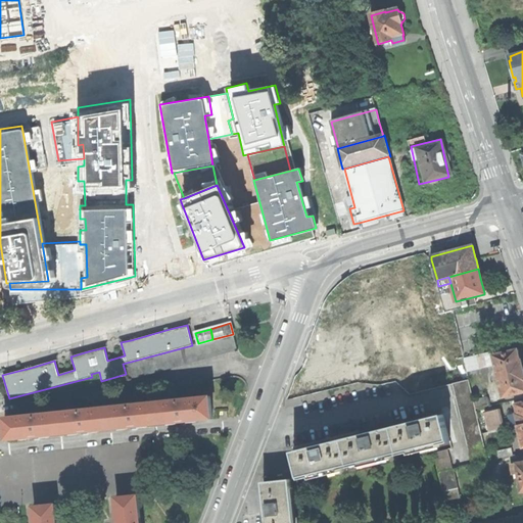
[(123,364),(126,374),(127,379),(237,349),(233,334),(212,339),(198,343),(192,345),(123,364)]
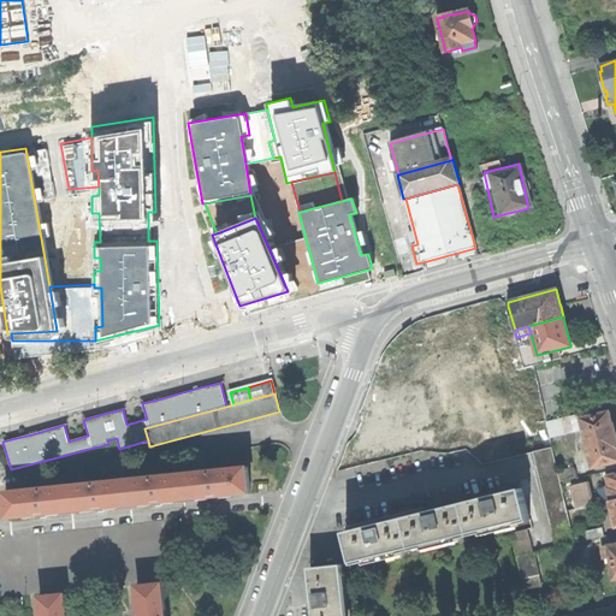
[(588,448),(593,468),(615,462),(615,437),(615,436),(610,412),(581,419),(587,443),(582,444),(584,449),(588,448)]
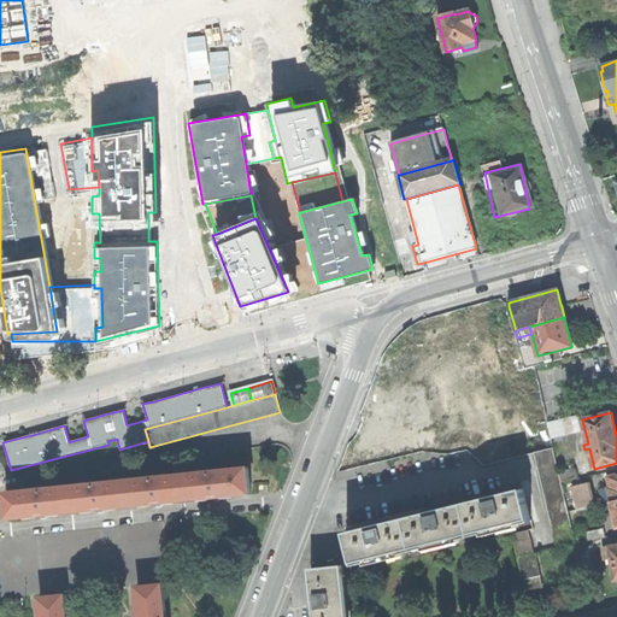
[(577,415),(546,423),(550,439),(581,430),(577,415)]
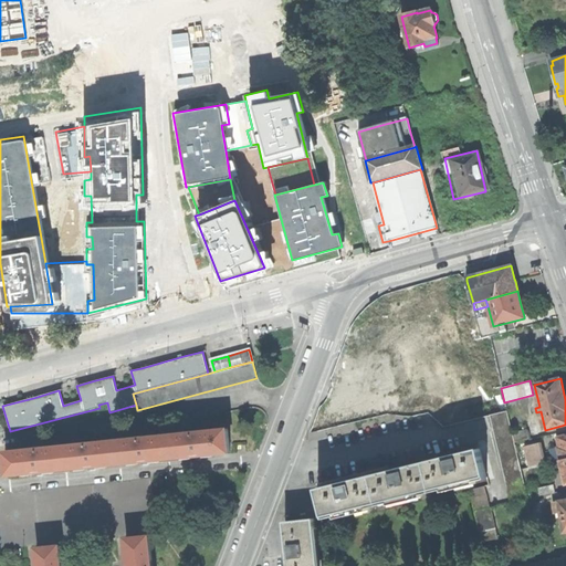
[(486,391),(491,415),(506,411),(504,402),(501,388),(490,390),(486,391)]
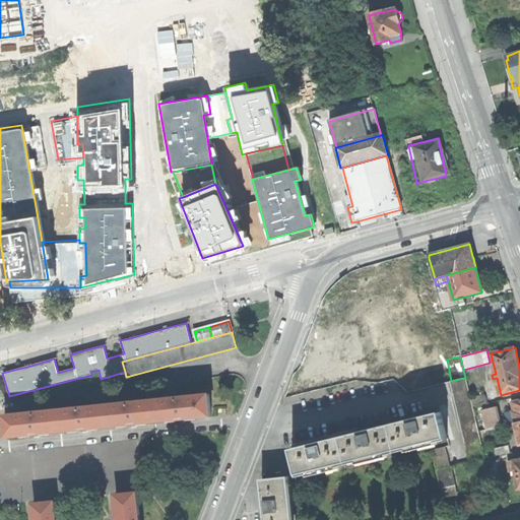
[(429,364),(415,367),(418,382),(433,378),(429,364)]
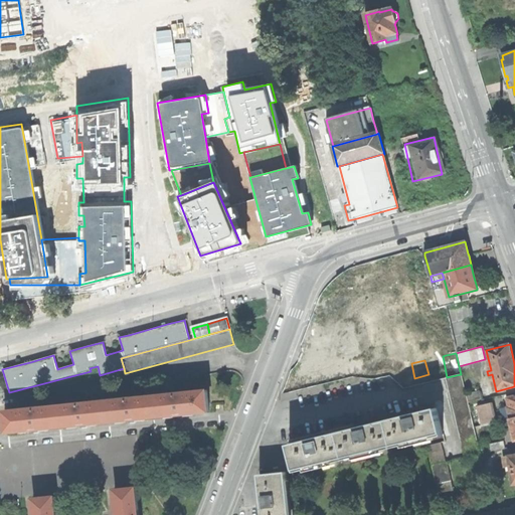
[(446,378),(465,458),(480,454),(474,427),(468,402),(466,394),(461,374),(447,377),(446,378)]
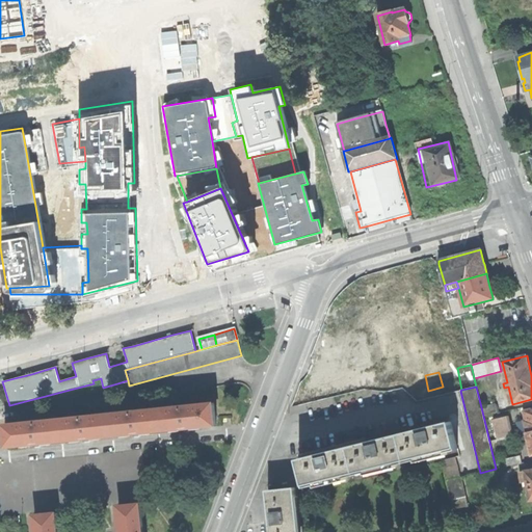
[(159,409),(161,430),(183,428),(189,427),(215,425),(213,403),(159,409)]
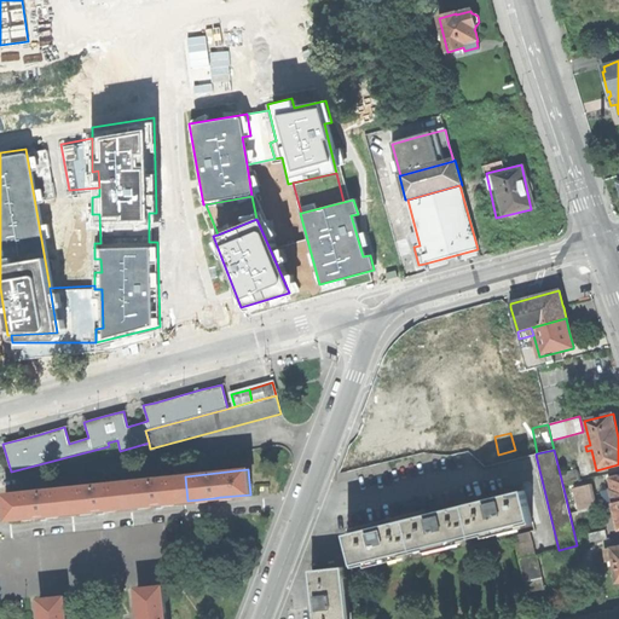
[(577,470),(560,474),(562,484),(579,480),(577,470)]
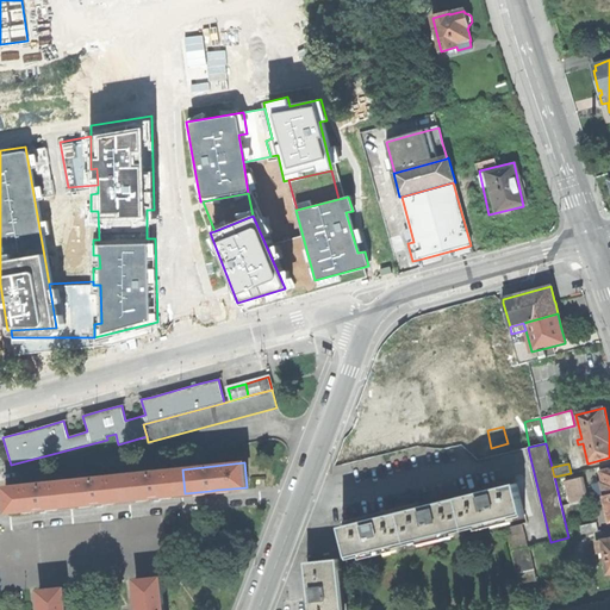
[(182,470),(125,475),(128,499),(154,497),(161,496),(185,493),(182,470)]
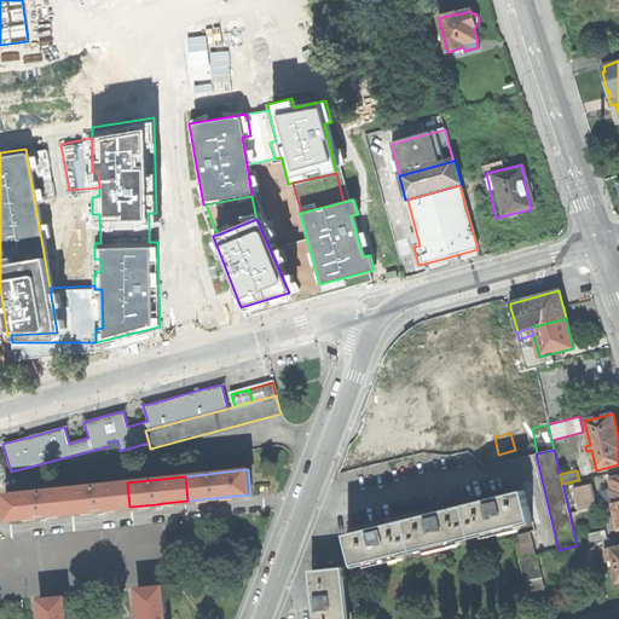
[(105,509),(129,507),(127,482),(69,489),(71,513),(97,510),(105,509)]
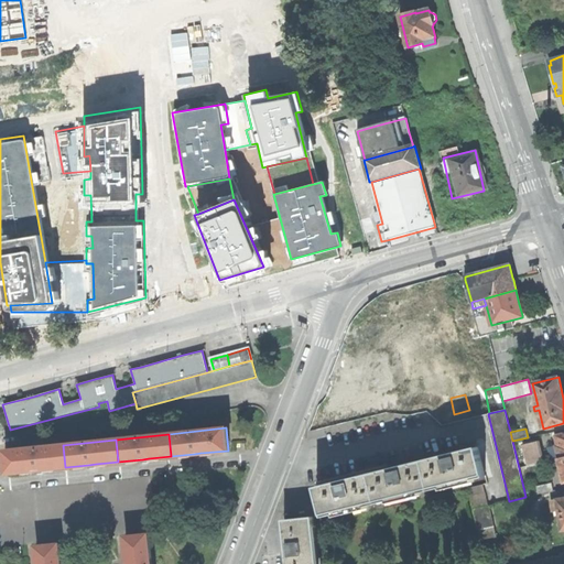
[(523,446),(528,466),(542,463),(538,443),(523,446)]
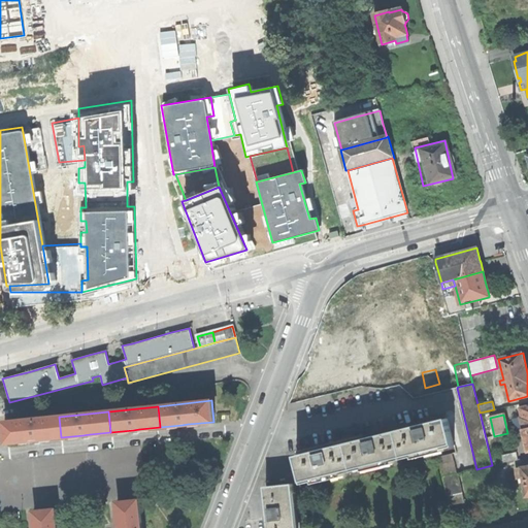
[(59,417),(5,422),(7,442),(34,440),(40,439),(61,437),(59,417)]
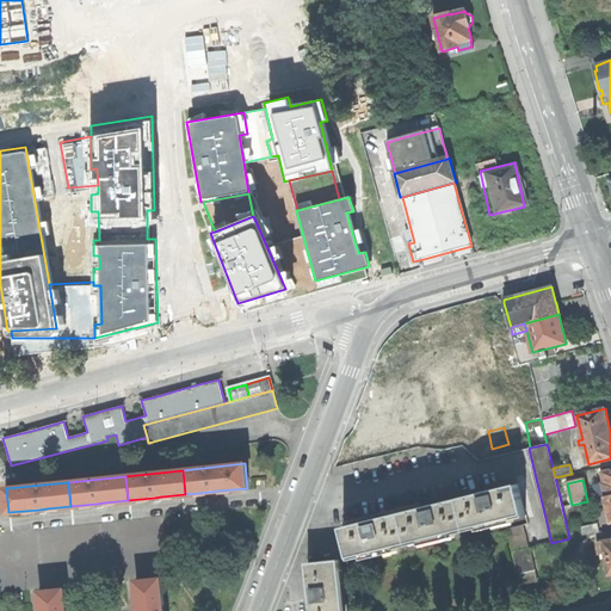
[(598,499),(604,497),(605,497),(603,485),(598,486),(597,482),(594,482),(598,499)]
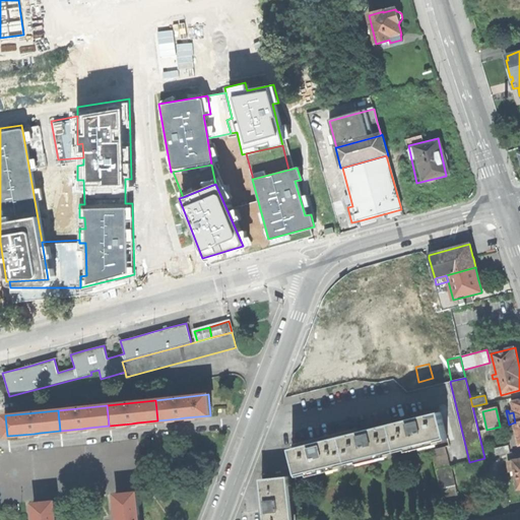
[(390,425),(397,452),(447,440),(440,412),(424,416),(423,415),(415,417),(407,419),(407,420),(390,425)]
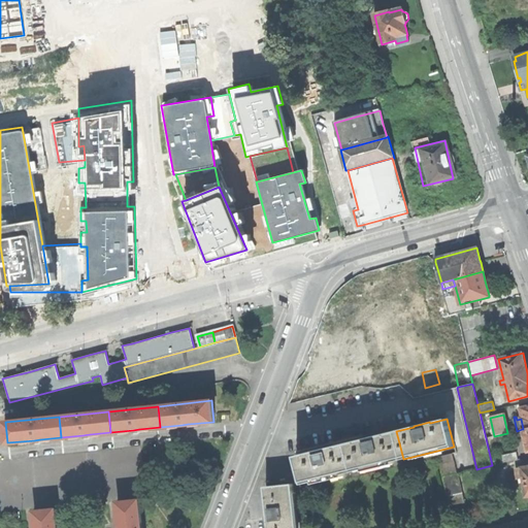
[(380,435),(378,434),(371,436),(363,438),(363,439),(347,443),(354,471),(403,459),(396,431),(380,435)]
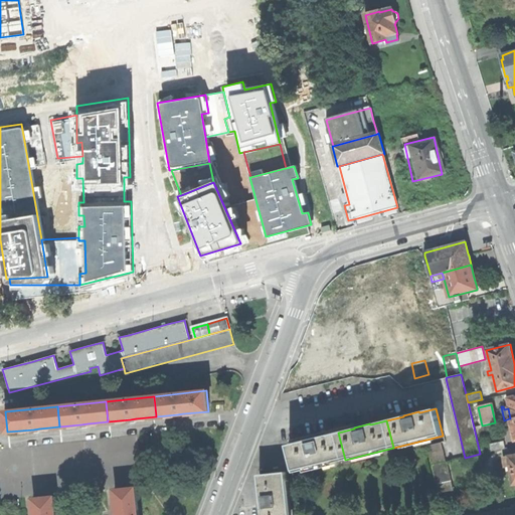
[(305,440),(305,442),(289,445),(296,472),(345,460),(338,433),(321,437),(316,438),(305,440)]
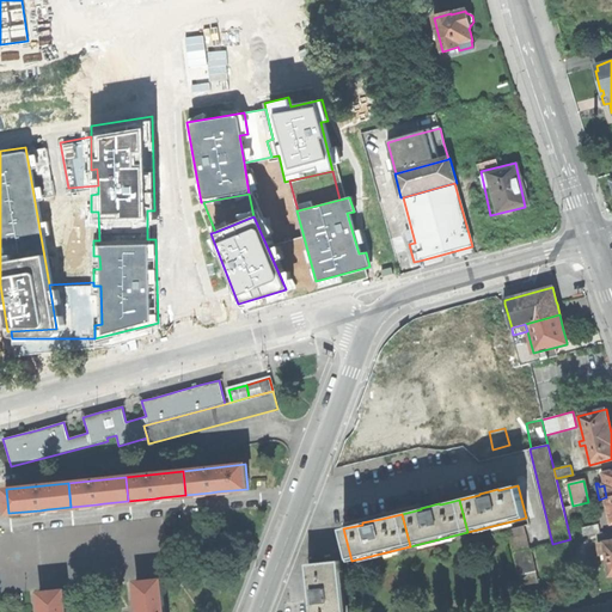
[(582,527),(583,537),(600,533),(599,524),(582,527)]
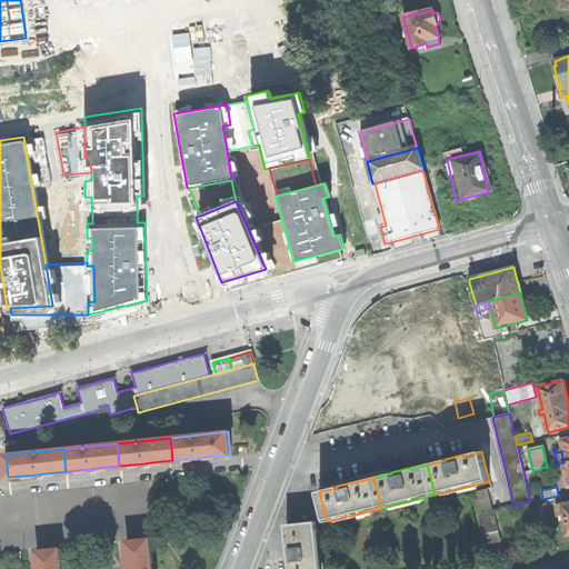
[(471,493),(477,516),(493,511),(488,489),(471,493)]
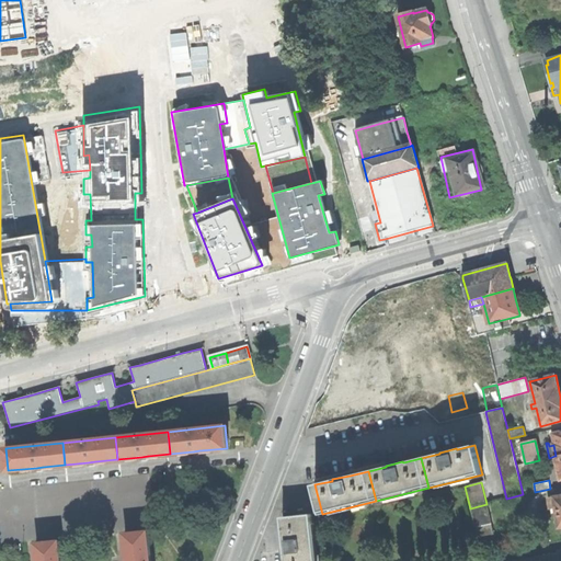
[(470,508),(476,528),(491,525),(487,504),(470,508)]
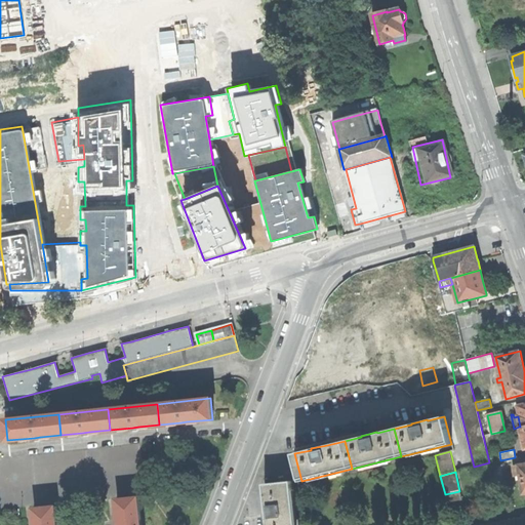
[(269,520),(269,524),(295,524),(290,482),(265,484),(267,503),(266,503),(267,514),(267,520),(269,520)]
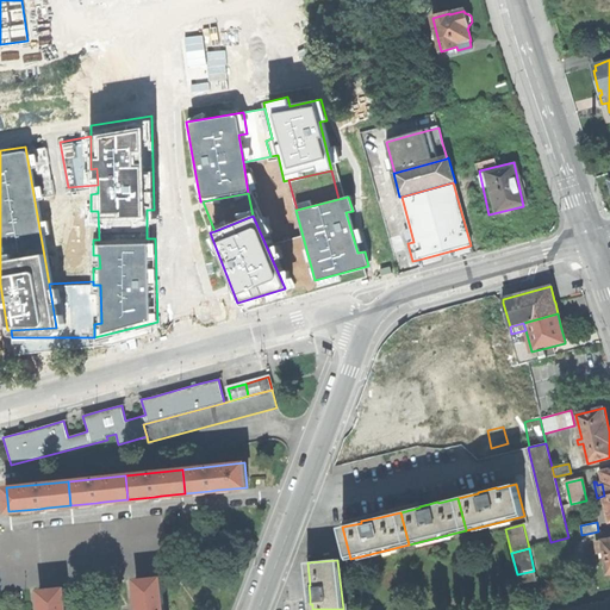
[(536,580),(534,571),(517,574),(520,584),(536,580)]
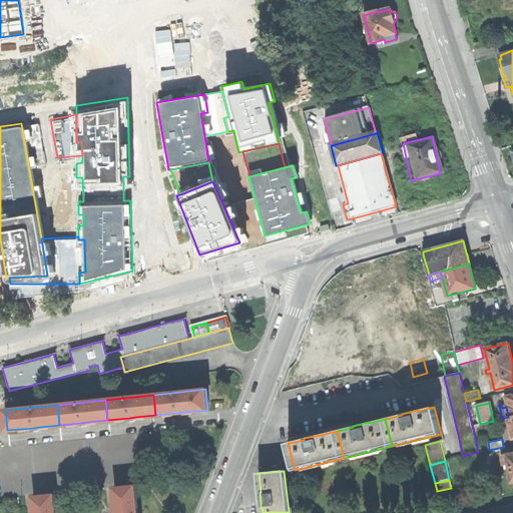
[(138,512),(136,485),(116,488),(119,512),(118,512),(138,512)]
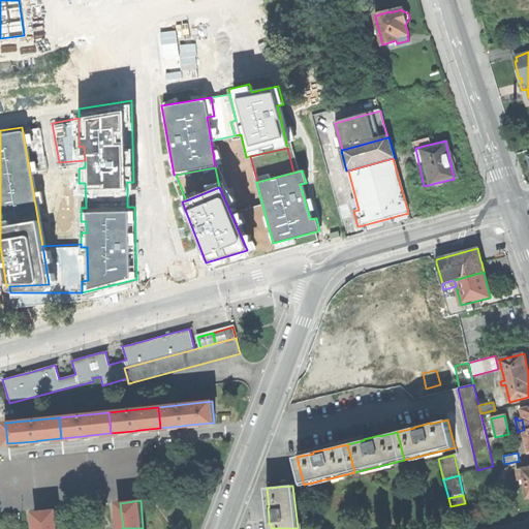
[(58,528),(57,509),(36,512),(37,528),(58,528)]
